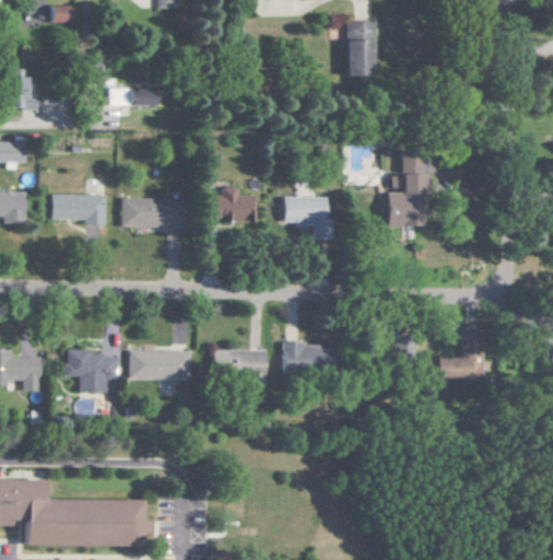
[(55,22),(75,22),(75,6),(55,4),(55,22)]
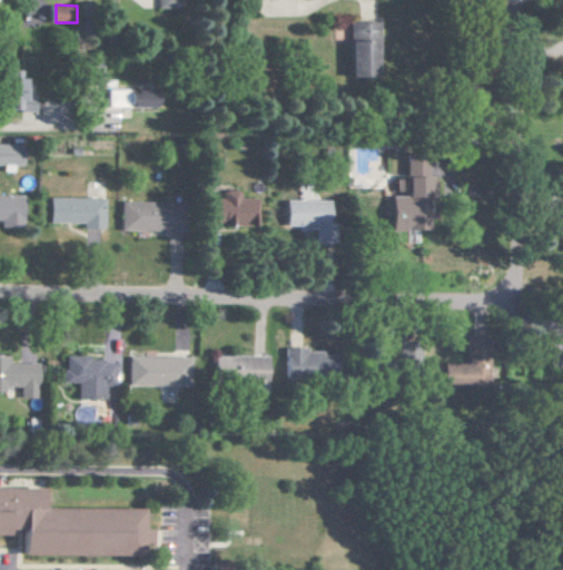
[(355,77),(382,77),(382,22),(355,21),(355,77)]
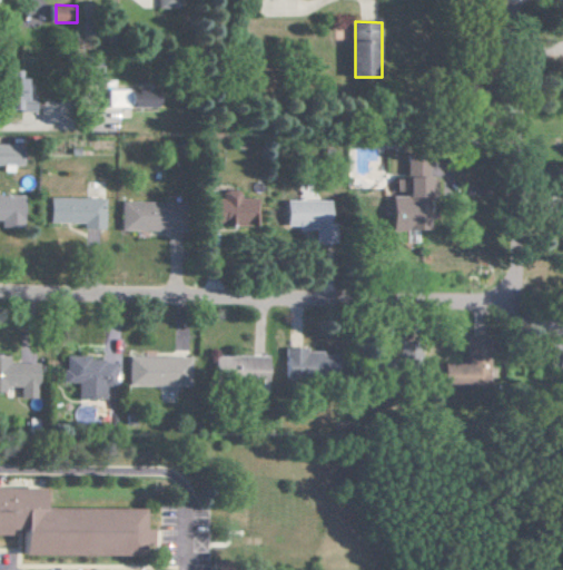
[(107,84),(108,62),(95,62),(94,84),(107,84)]
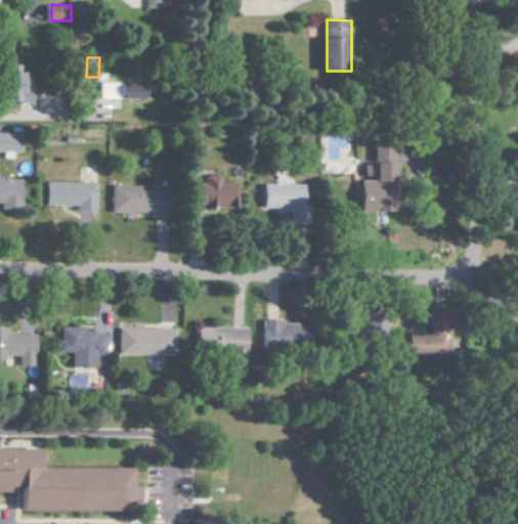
[(38,87),(28,87),(28,64),(12,64),(11,101),(37,102),(38,87)]
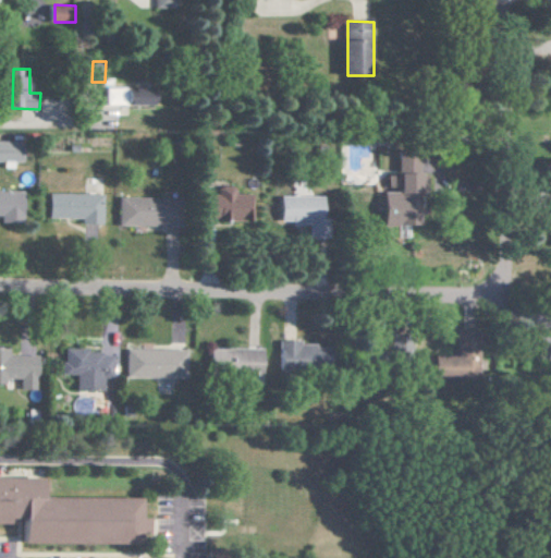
[(110,88),(110,105),(158,104),(158,87),(110,88)]
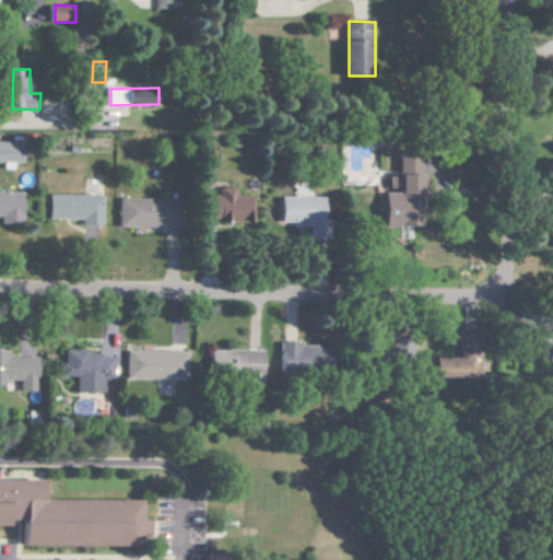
[(0,161),(26,163),(27,142),(0,141),(0,161)]
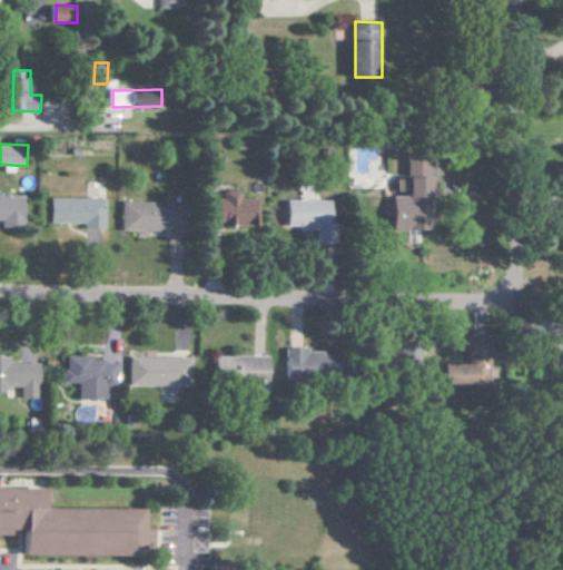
[(395,227),(430,227),(430,210),(430,197),(438,197),(438,178),(431,178),(431,158),(410,158),(411,195),(395,196),(395,227)]
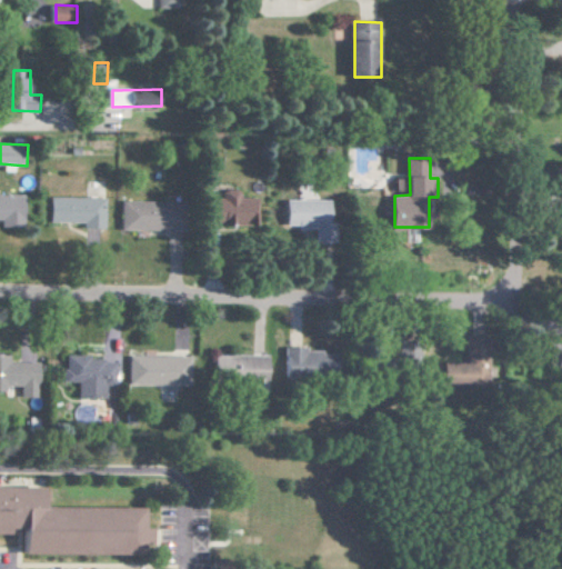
[(243,198),(243,190),(227,189),(226,199),(210,198),(209,223),(260,225),(261,199),(243,198)]
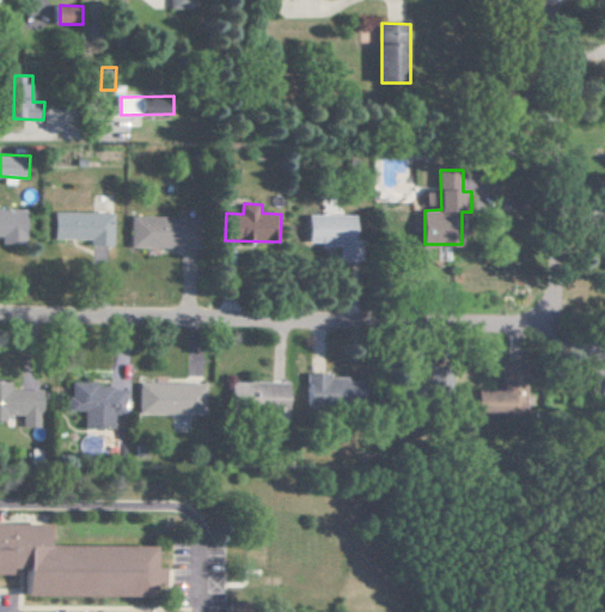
[(0,236),(6,236),(6,244),(29,245),(30,210),(0,209),(0,236)]
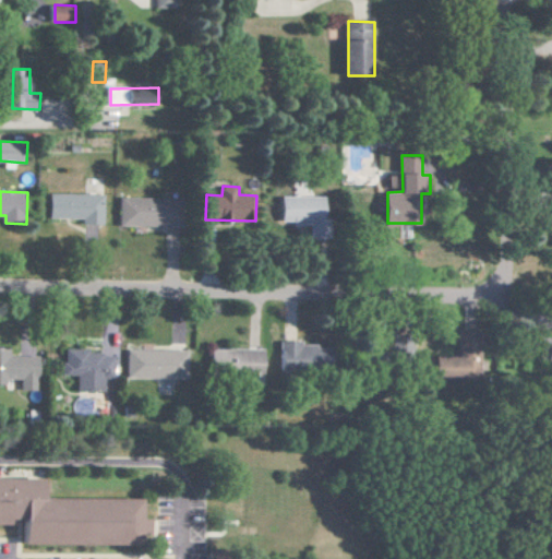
[(106,194),(54,193),(52,217),(86,218),(85,224),(106,224),(106,194)]
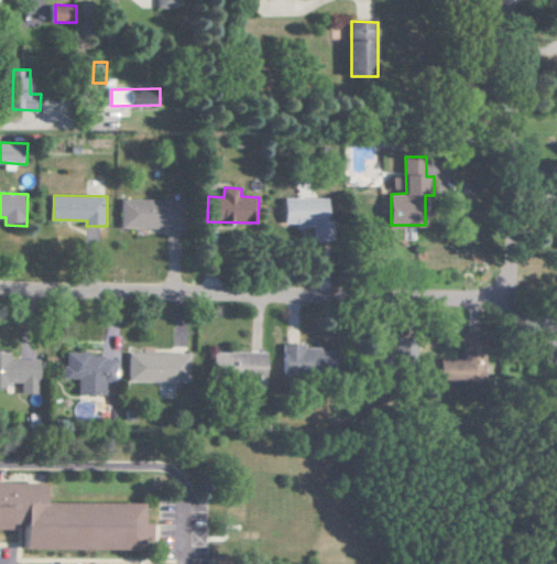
[(331,198),(287,197),(287,225),(316,225),(316,240),(331,240),(331,198)]
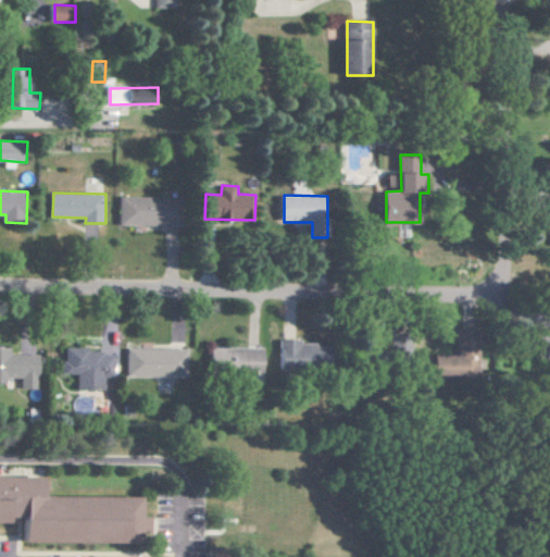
[(161,197),(123,197),(122,225),(160,225),(161,197)]
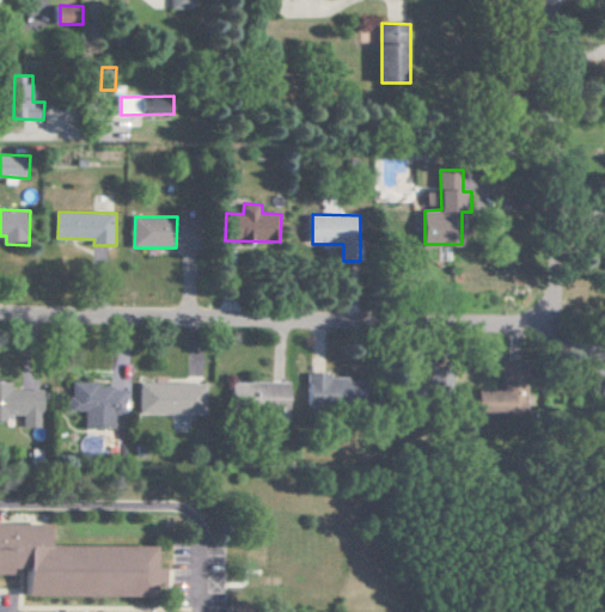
[(368,404),(368,378),(335,379),(335,373),(311,373),(312,405),(368,404)]
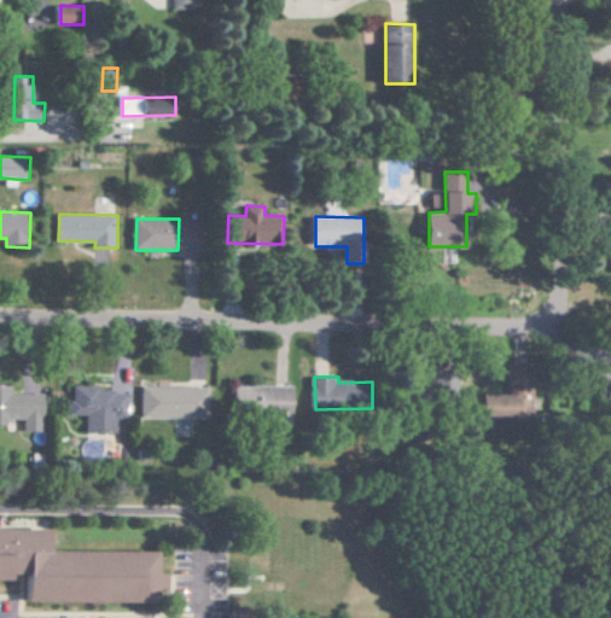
[(0,423),(28,423),(28,431),(46,432),(46,394),(16,394),(16,386),(0,385),(0,423)]
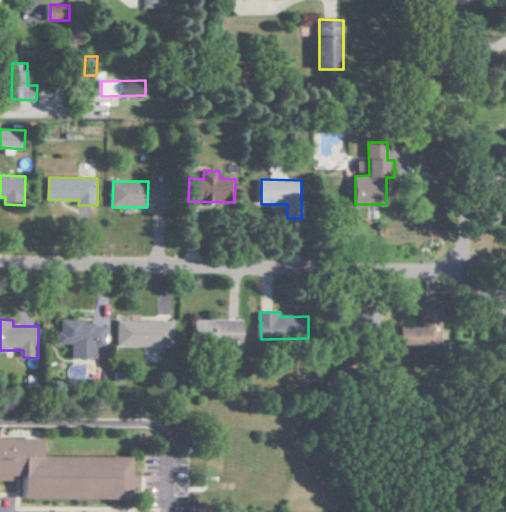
[(175,321),(120,320),(120,345),(175,346),(175,321)]
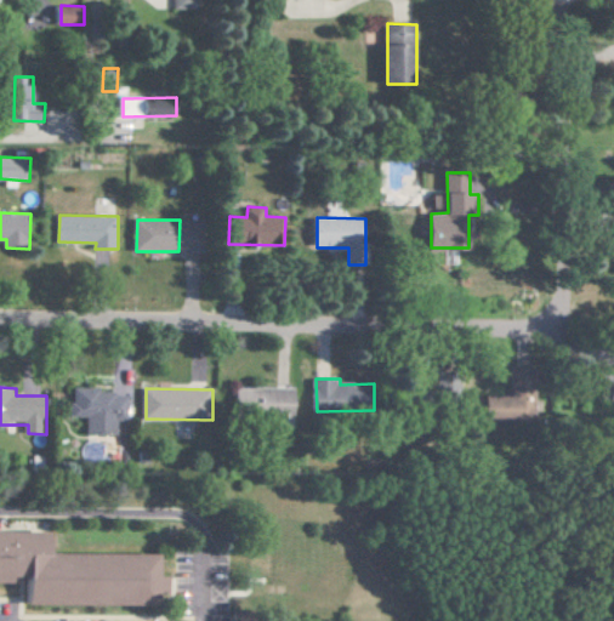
[(238,388),(239,416),(297,415),(296,388),(238,388)]
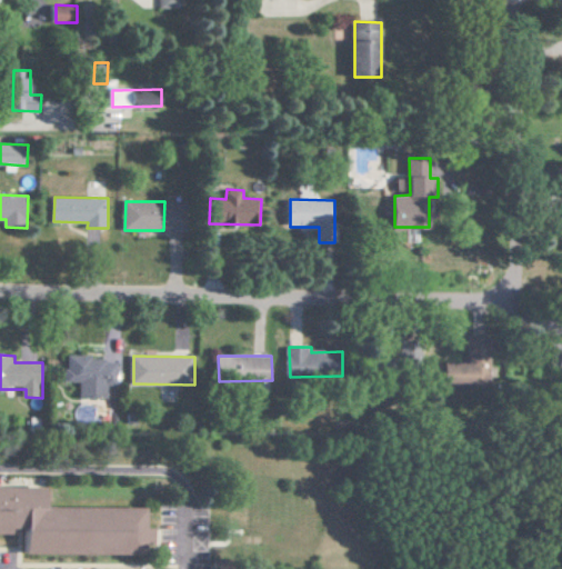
[(82,398),(110,398),(110,385),(120,385),(120,358),(69,358),(69,382),(82,382),(82,398)]
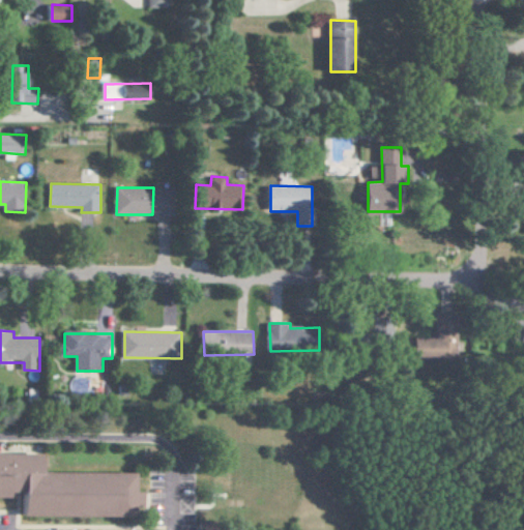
[(417,360),(457,359),(457,337),(416,339),(417,360)]
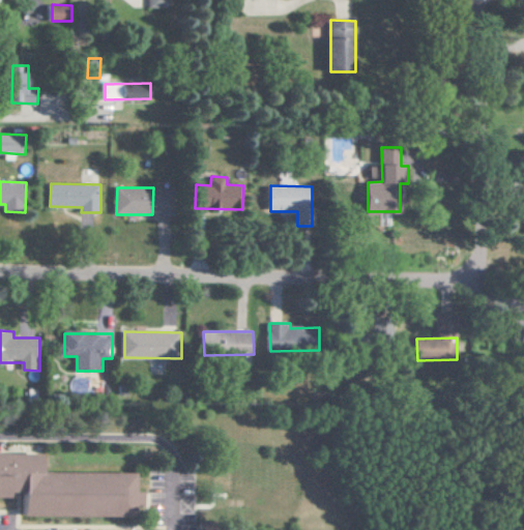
[(25,517),(137,517),(137,507),(145,507),(145,493),(138,493),(138,473),(42,473),(42,454),(0,453),(0,498),(12,498),(12,495),(25,495),(25,517)]
